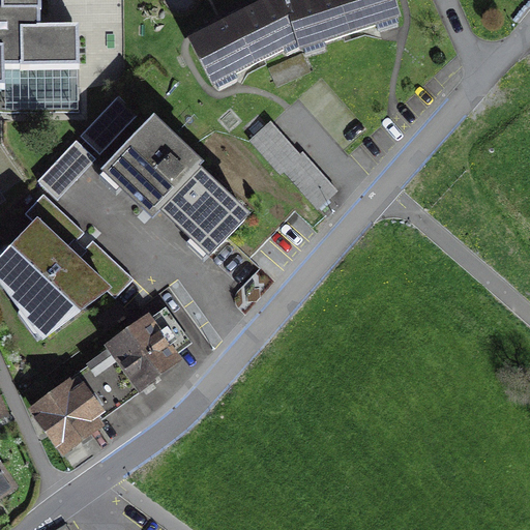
[(0,0),(0,91),(6,91),(6,71),(81,71),(79,29),(41,29),(41,0),(0,0)]
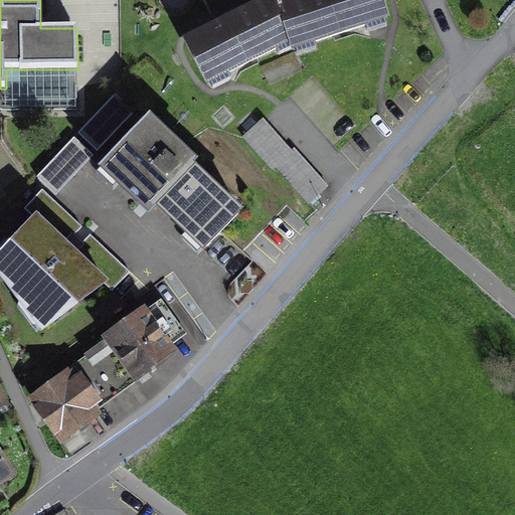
[(263,0),(182,40),(207,89),(289,46),(292,52),(390,21),(383,0),(282,0),(279,1),(278,0),(263,0)]
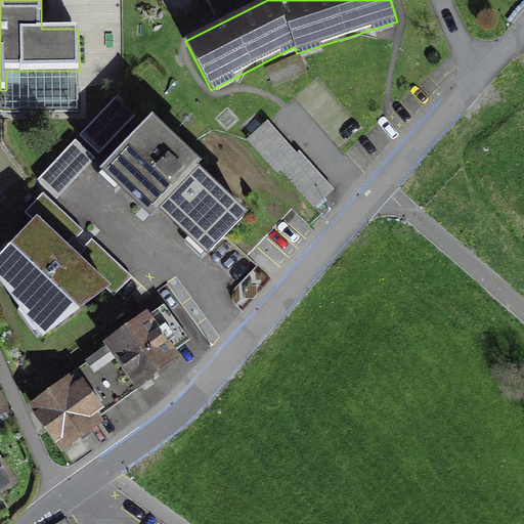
[(137,114),(118,96),(80,136),(100,155),(137,114)]
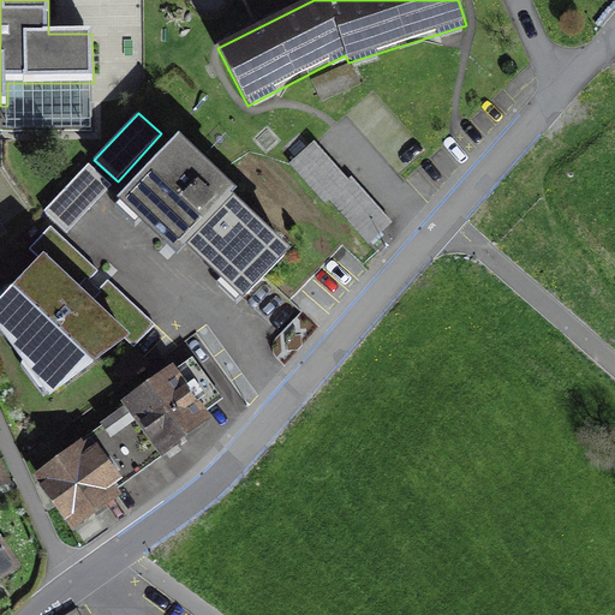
[(329,202),(369,246),(394,224),(352,177),(348,180),(315,142),(290,165),(326,206),(329,202)]
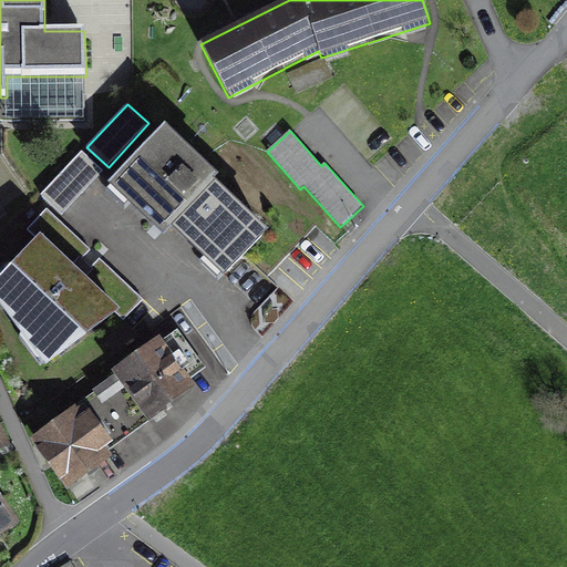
[(218,184),(165,134),(109,195),(164,247),(173,237),(225,286),(269,238),(215,187),(218,184)]
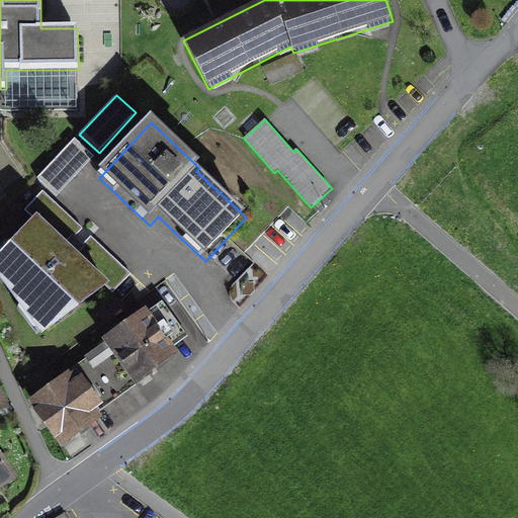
[(94,158),(74,139),(36,179),(57,197),(94,158)]
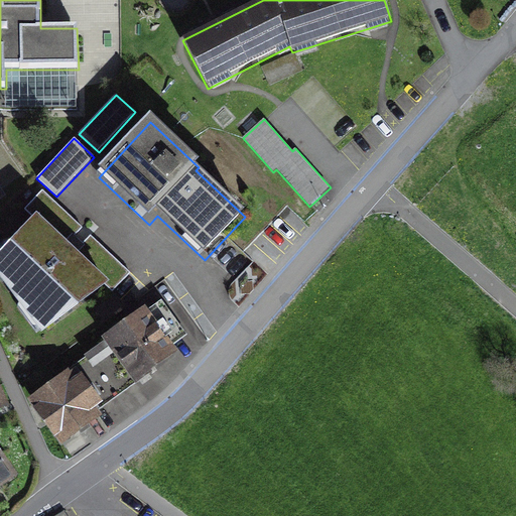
[(107,287),(113,292),(131,273),(42,190),(24,209),(33,218),(0,253),(0,279),(41,337),(107,287)]
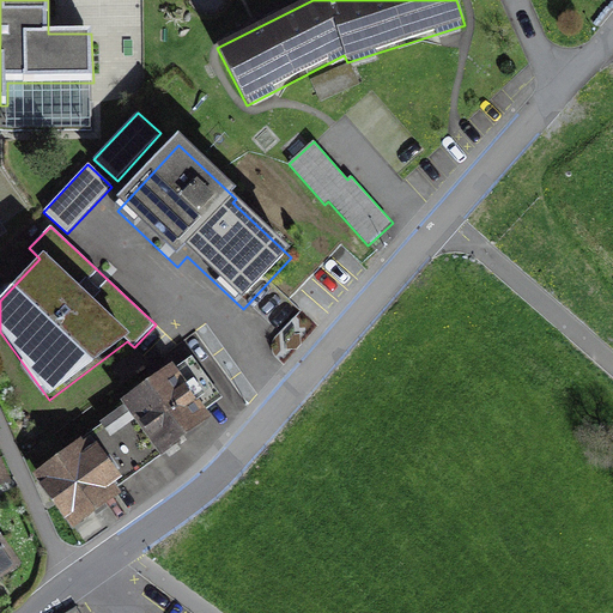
[(34,477),(72,530),(122,496),(117,490),(211,420),(206,412),(223,399),(193,357),(175,369),(173,365),(121,402),(125,406),(34,477)]
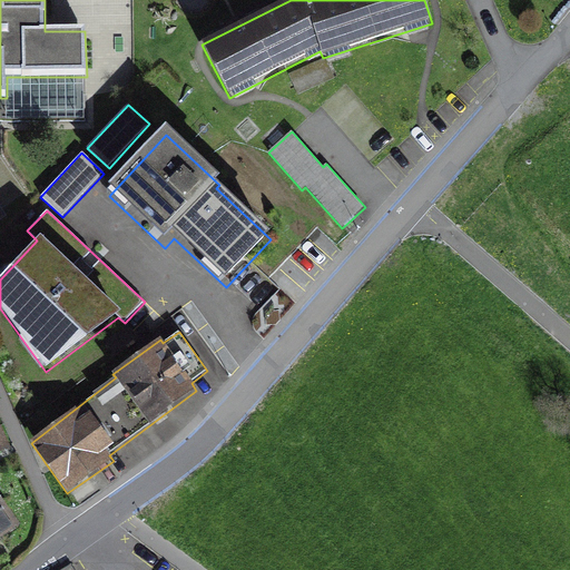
[(0,541),(21,527),(0,498),(0,541)]
